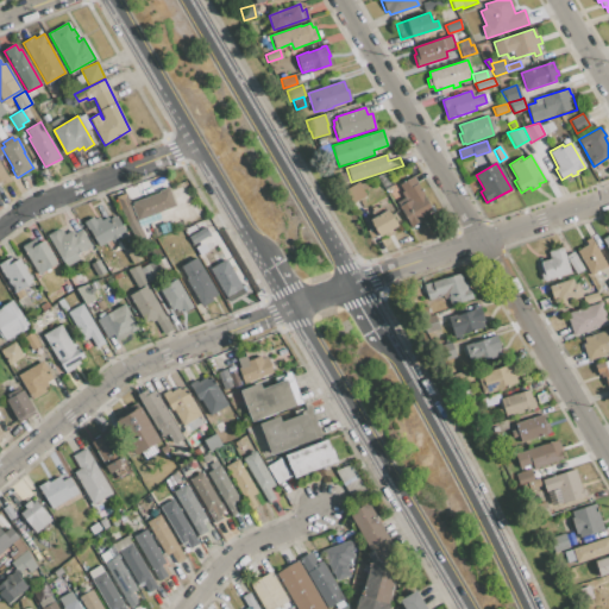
[(0,164),(10,181),(2,186),(0,182),(0,164)]
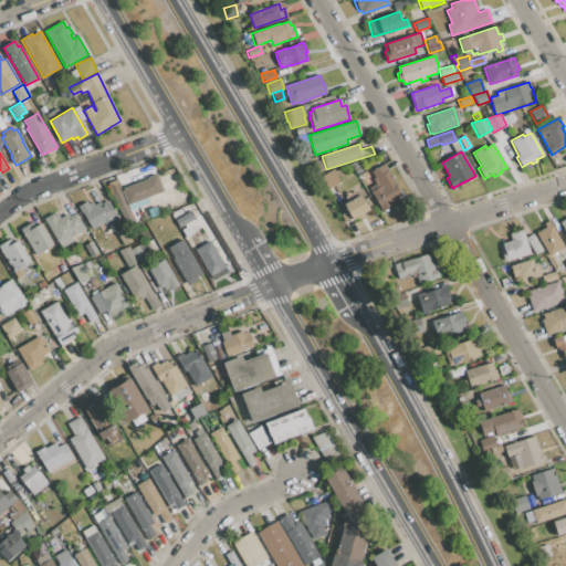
[(376,185),(373,179),(375,178),(371,170),(385,164),(401,195),(396,198),(397,201),(380,211),(370,192),(371,191),(369,188),(376,185)]
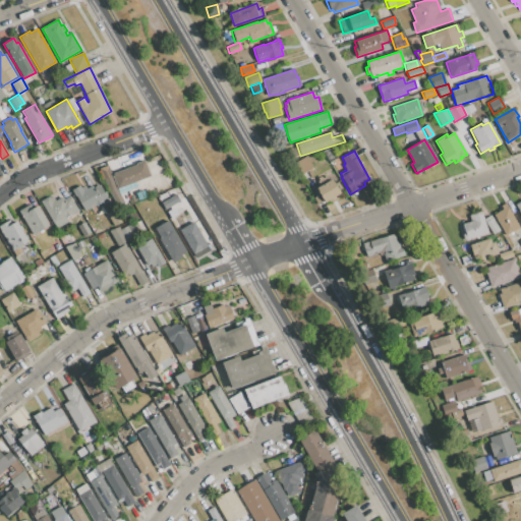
[(306,156),(312,168),(303,173),(296,162),(306,156)]
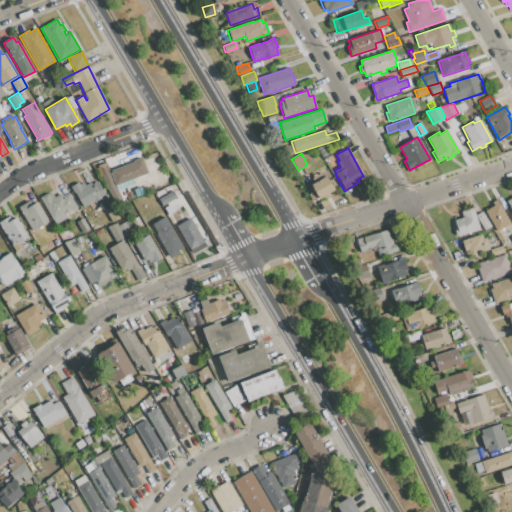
[(117,190),(110,171),(142,159),(148,173),(133,179),(135,183),(117,190)]
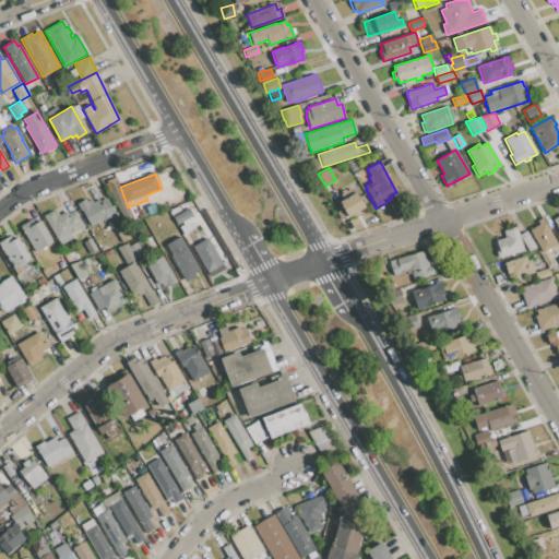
[(352,194),(355,192),(357,195),(358,195),(364,205),(363,205),(364,207),(348,216),(340,201),(342,200),(340,194),(349,189),(352,194)]
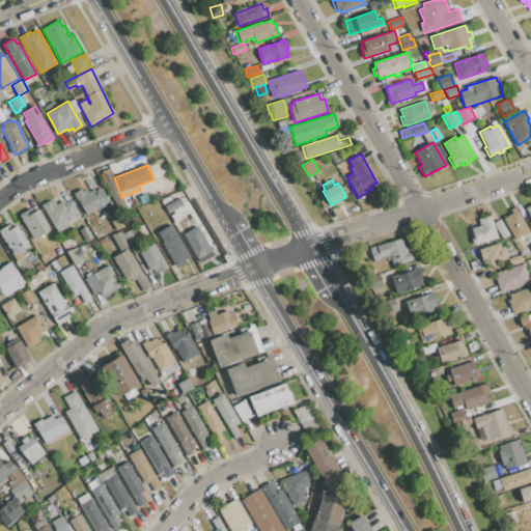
[(114,180),(121,199),(113,202),(106,184),(114,180)]
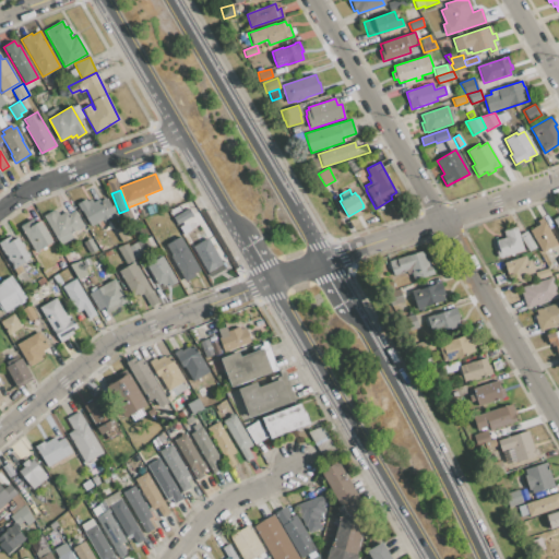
[(93,203),(98,200),(100,202),(106,199),(117,215),(110,219),(108,216),(91,227),(76,204),(85,199),(87,201),(91,199),(93,203)]
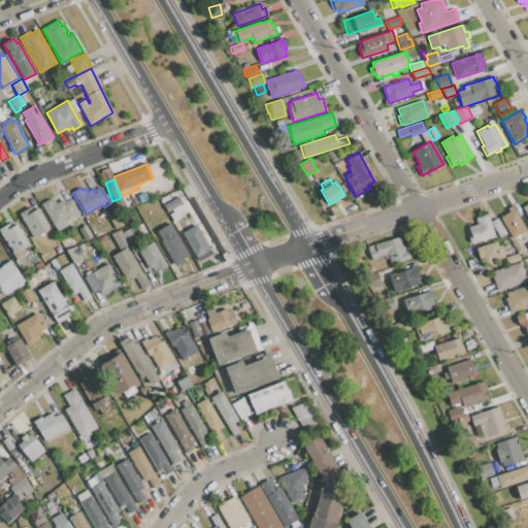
[(167,203),(177,196),(182,202),(170,209),(167,203)]
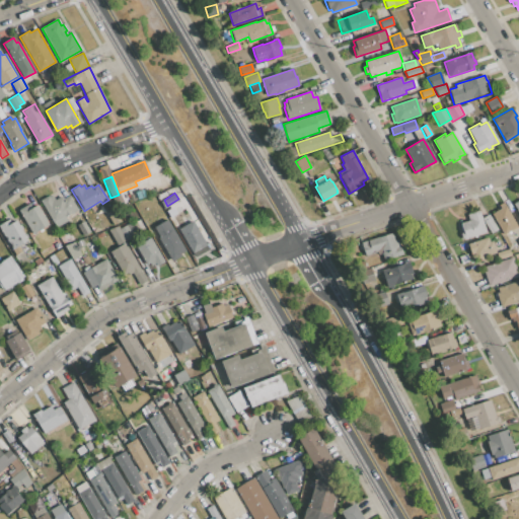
[(55,200),(62,196),(64,199),(70,196),(77,208),(65,216),(67,219),(56,226),(41,200),(48,195),(50,198),(53,196),(55,200)]
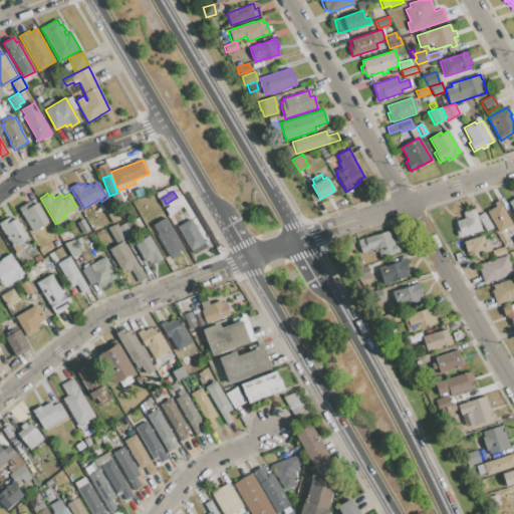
[(36,203),(48,222),(32,232),(18,208),(29,201),(32,205),(36,203)]
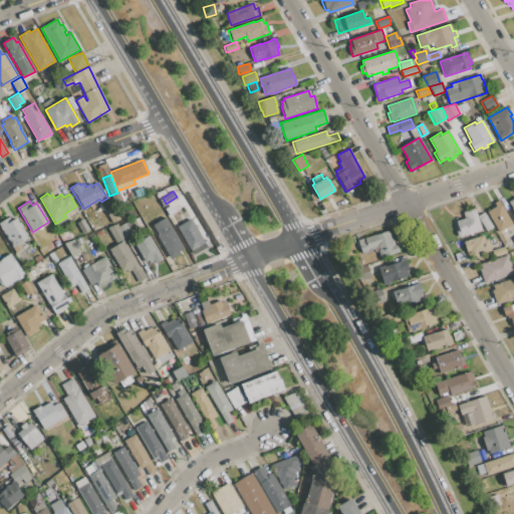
[(498,201),(512,225),(499,232),(487,212),(496,207),(494,203),(498,201)]
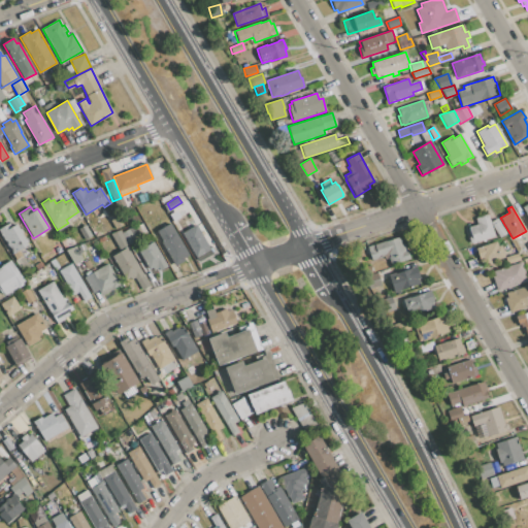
[(472,243),(467,228),(477,225),(475,219),(487,216),(494,236),(472,243)]
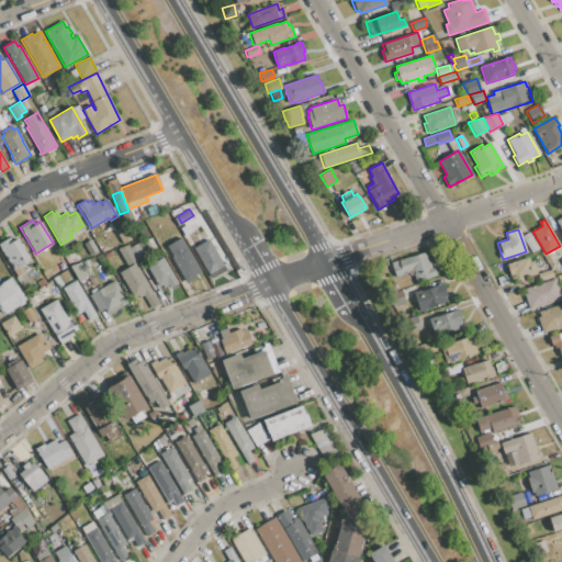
[(194,232),(199,238),(193,242),(189,235),(194,232)]
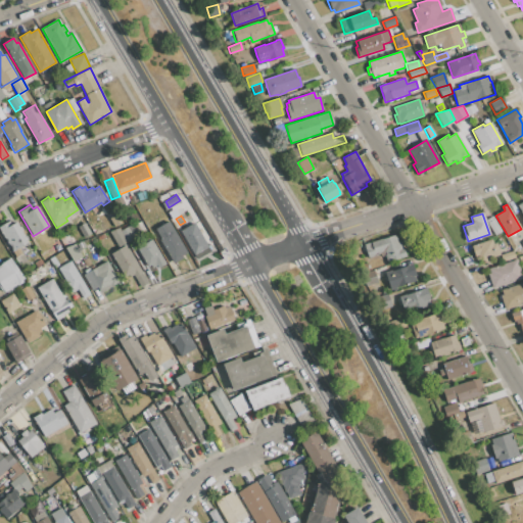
[(492,217),(502,232),(494,236),(485,221),(492,217)]
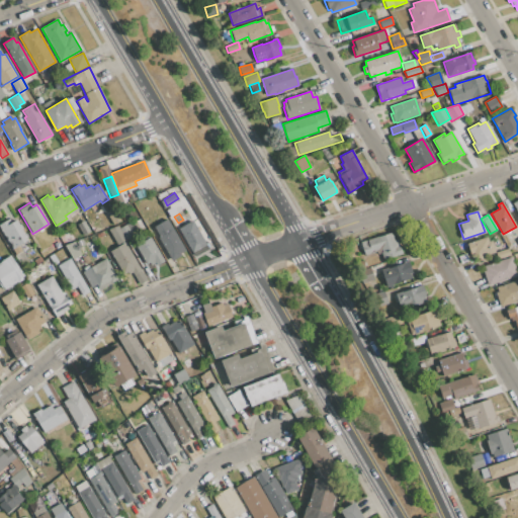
[(0,224),(9,219),(12,223),(17,220),(28,239),(12,249),(0,229),(0,224)]
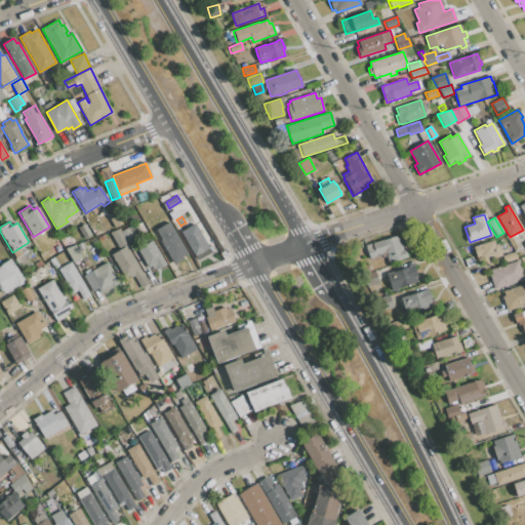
[(184,258),(174,265),(160,241),(162,240),(156,230),(169,221),(188,253),(183,256),(184,258)]
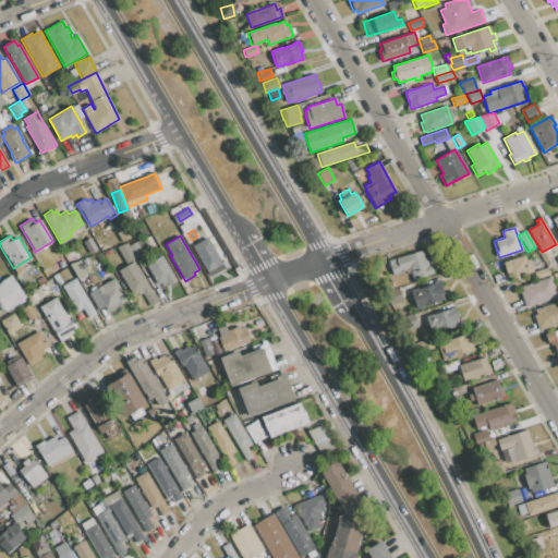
[(207,267),(205,268),(192,246),(208,237),(220,258),(222,262),(209,269),(207,267)]
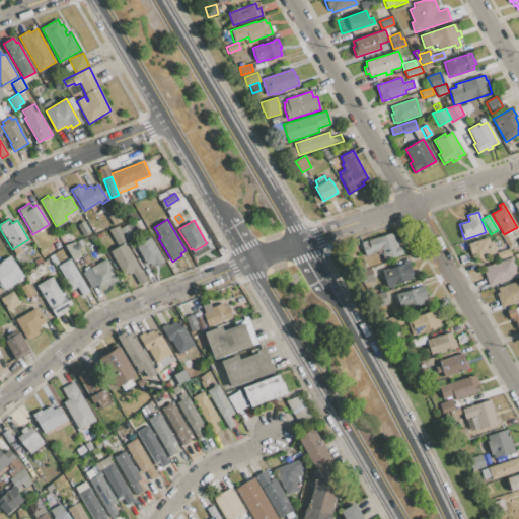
[(84,221),(90,231),(83,235),(77,225),(84,221)]
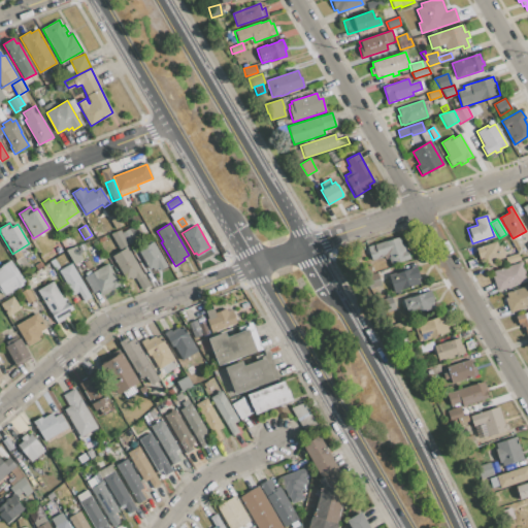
[(122,233),(127,230),(134,241),(129,244),(122,233)]
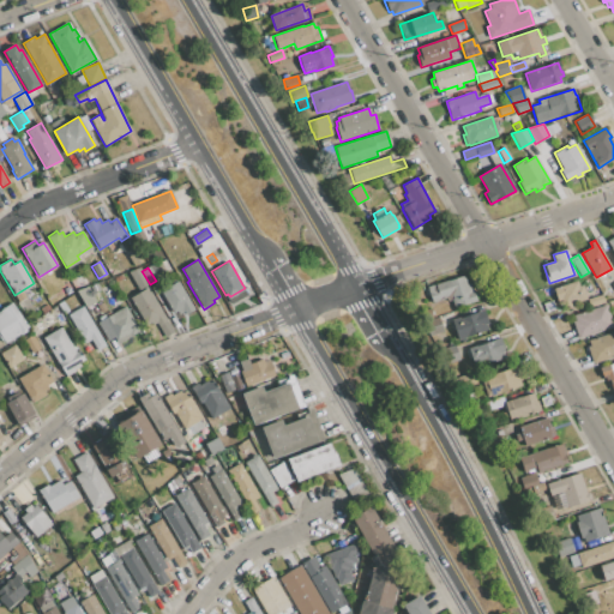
[(149,284),(140,289),(131,274),(139,269),(149,284)]
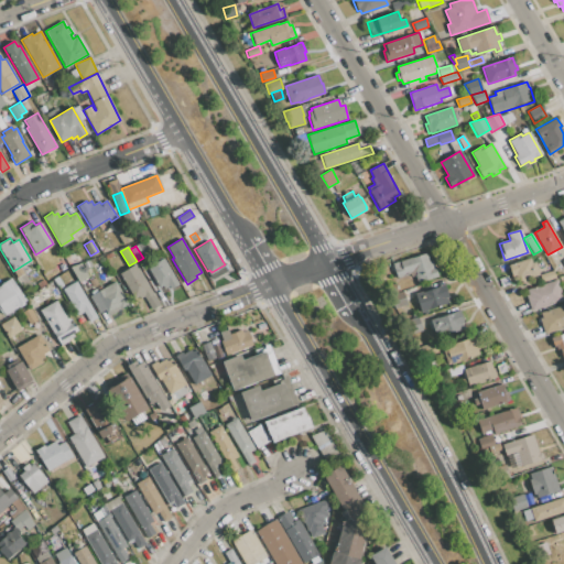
[(415,273),(398,279),(393,263),(426,253),(430,261),(432,261),(436,277),(419,282),(415,273)]
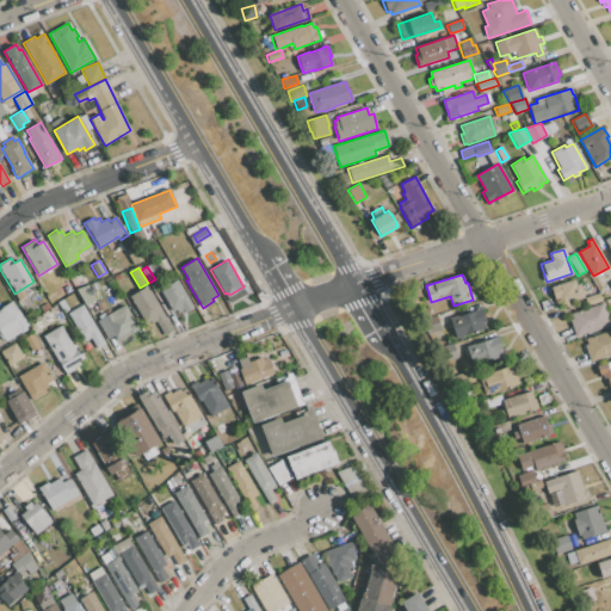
[(185,313),(183,309),(178,313),(176,309),(172,312),(160,289),(177,279),(193,308),(185,313)]
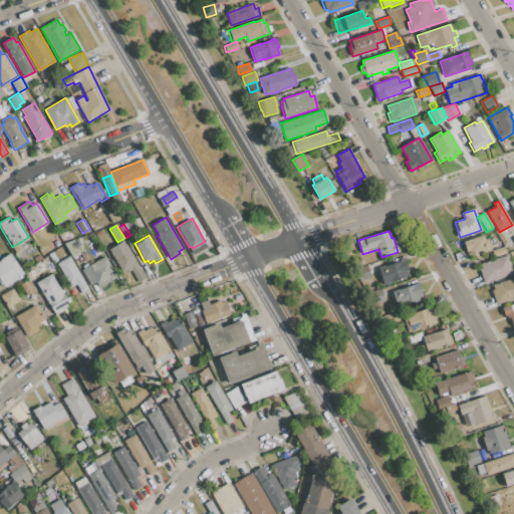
[(470,254),(468,255),(464,242),(482,236),(484,240),(487,239),(491,253),(471,259),(470,254)]
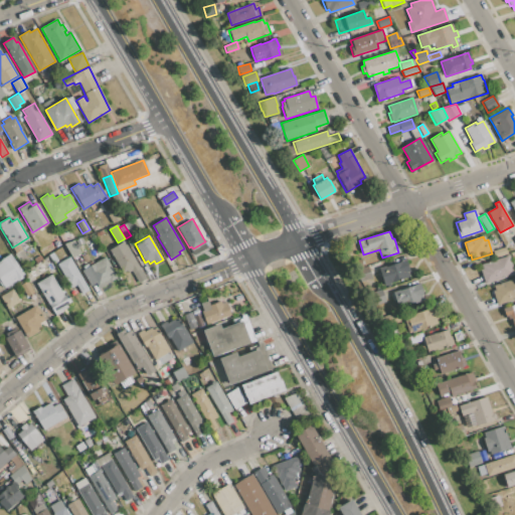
[(72,258),(64,245),(73,240),(80,252),(72,258)]
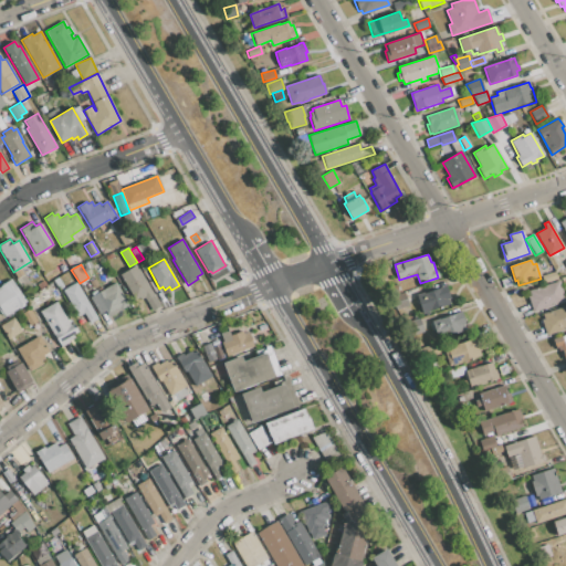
[(60,275),(58,272),(56,271),(64,265),(67,270),(60,275)]
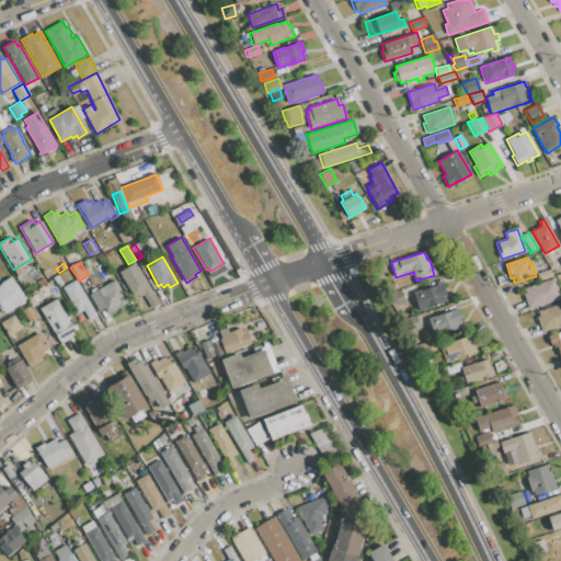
[(135,263),(159,304),(151,308),(141,293),(134,297),(118,273),(135,263)]
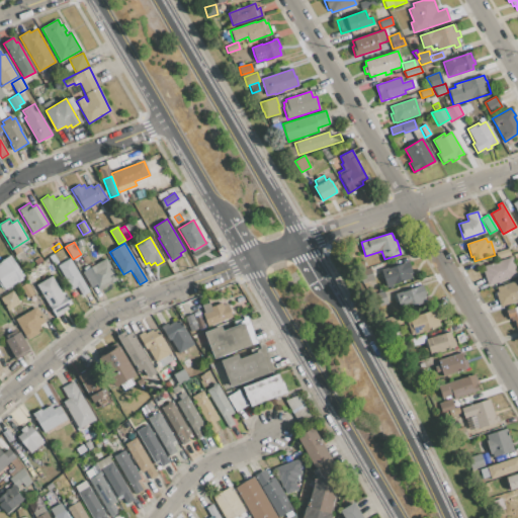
[(44,259),(40,254),(48,249),(53,249),(55,252),(44,259)]
